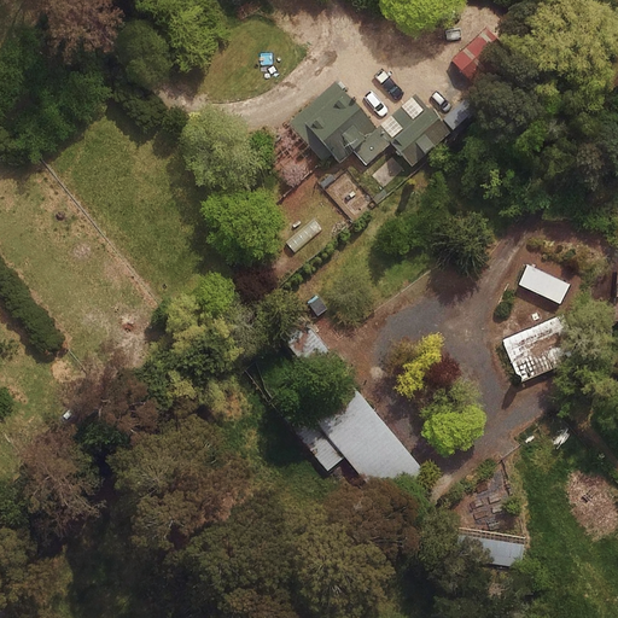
[(507,51),(485,23),(450,51),(472,79),(507,51)]
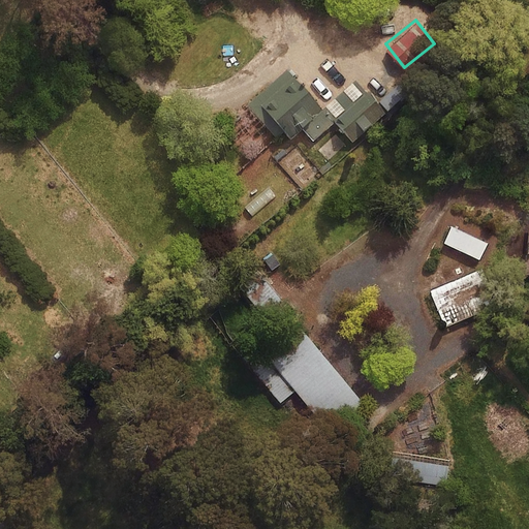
[(312,139),(334,122),(355,149),(390,121),(355,79),(320,106),(296,75),(261,102),(290,138),(303,128),(312,139)]
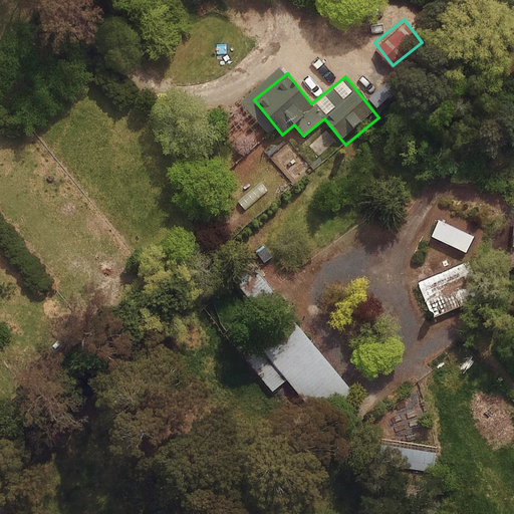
[(474,234),(439,216),(429,236),(465,254),(474,234)]
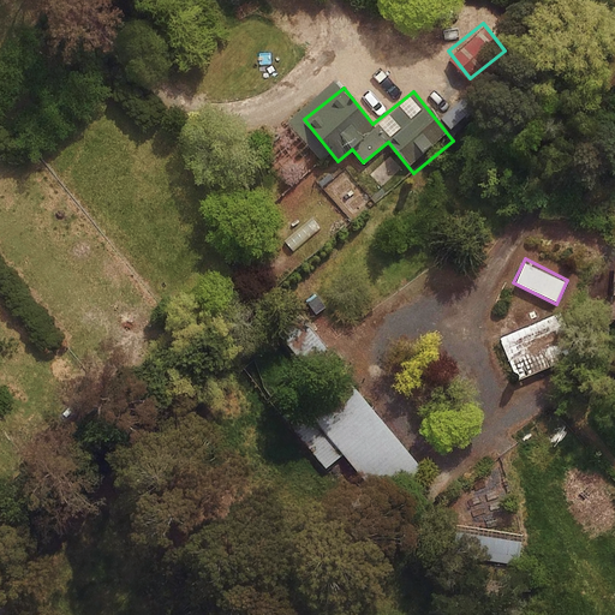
[(555,360),(531,316),(496,335),(520,380),(555,360)]
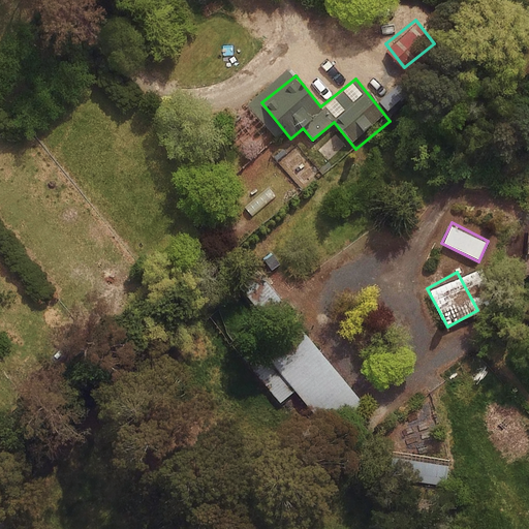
[(364,402),(305,334),(291,335),(266,352),(328,426),(364,402)]
